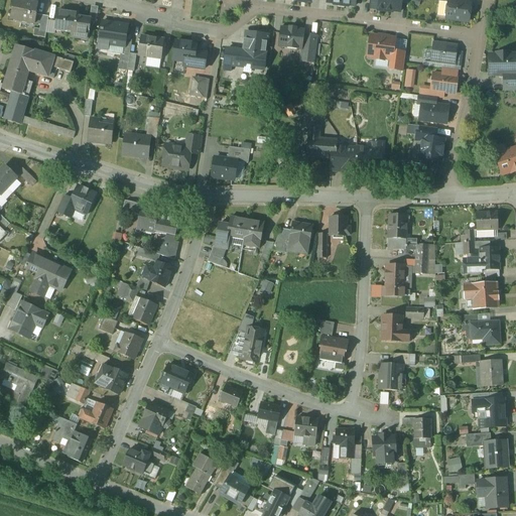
[(38,5),(14,0),(10,20),(40,26),(41,16),(37,15),(36,15),(38,5)]
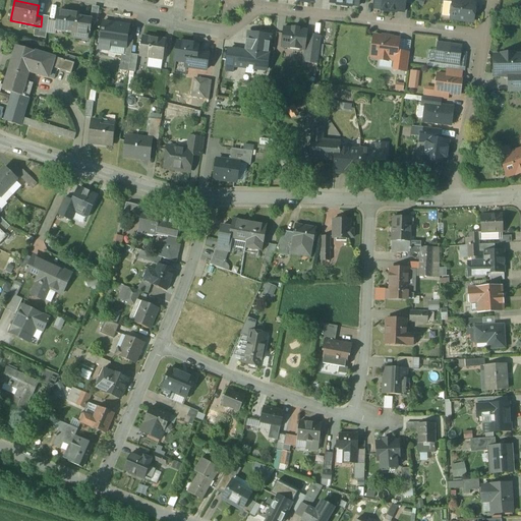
[(374,0),(373,9),(384,10),(384,11),(389,12),(390,0),(374,0)]
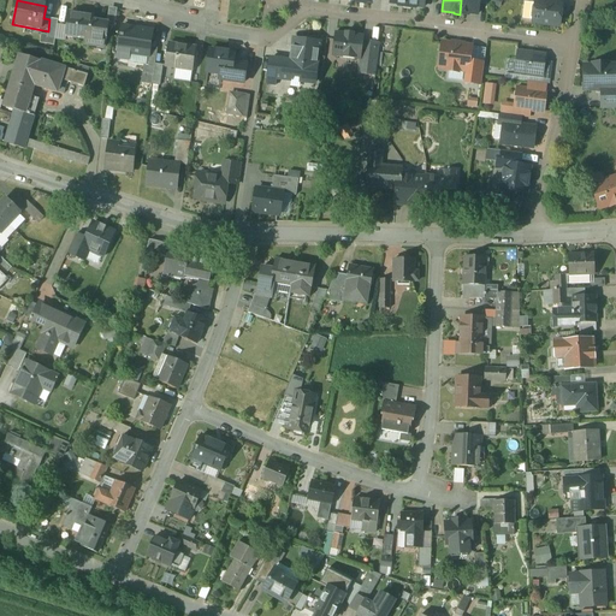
[(461,0),(460,15),(466,15),(466,13),(478,16),(479,5),(479,0),(461,0)]
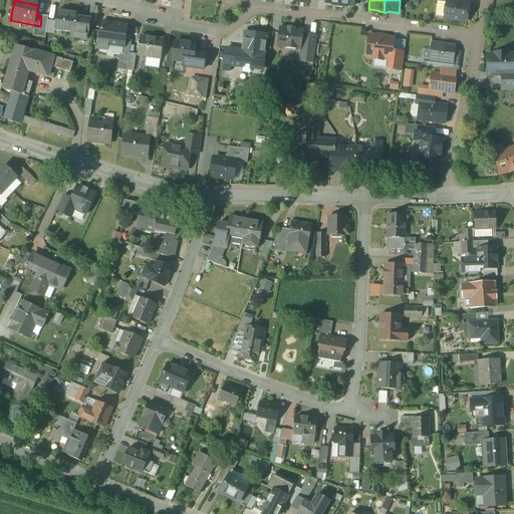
[(457,3),(447,2),(447,3),(445,19),(467,22),(469,4),(457,3)]
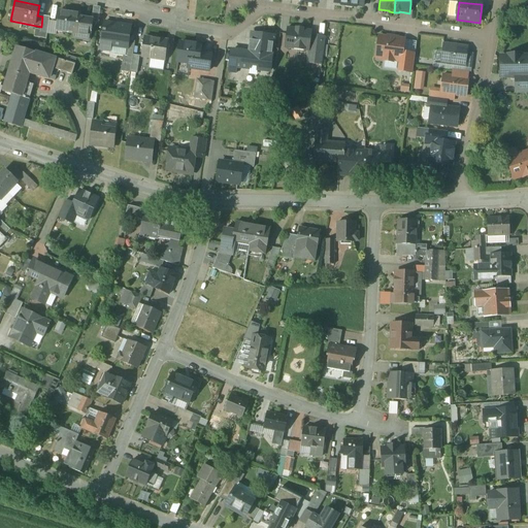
[(80,14),(59,11),(57,31),(73,33),(72,39),(90,41),(93,21),(80,19),(80,14)]
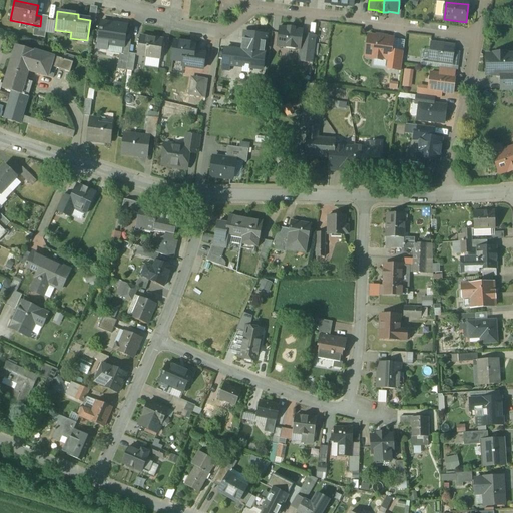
[(46,34),(48,17),(41,16),(40,26),(39,33),(46,34)]
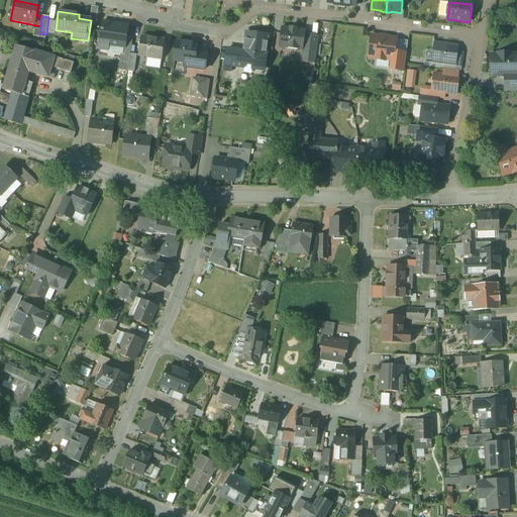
[(116,24),(102,22),(98,49),(108,50),(109,44),(125,47),(128,26),(122,25),(122,26),(116,25),(116,24)]
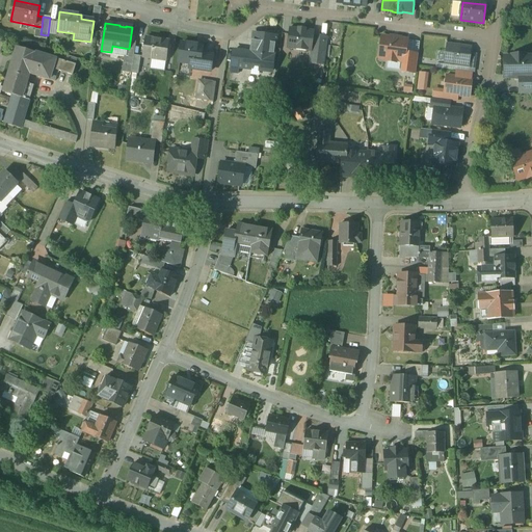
[(306,29),(298,28),(298,29),(290,28),(287,49),(311,52),(312,52),(314,35),(314,31),(306,30),(306,29)]
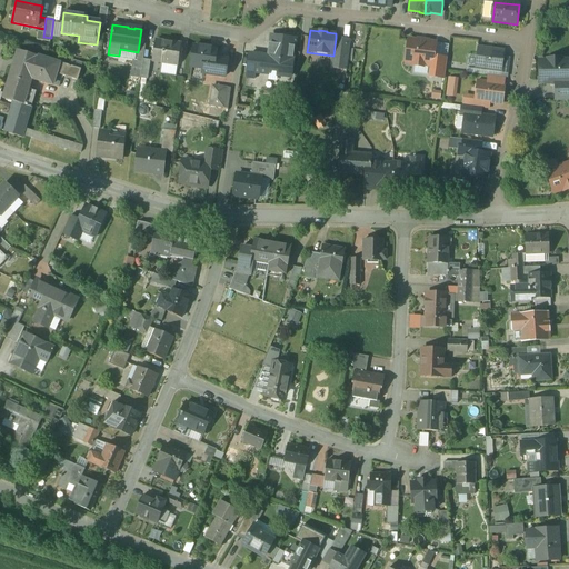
[(296,40),(272,37),(271,46),(270,46),(268,55),(270,55),(269,57),(268,70),(269,70),(291,73),(296,40)]
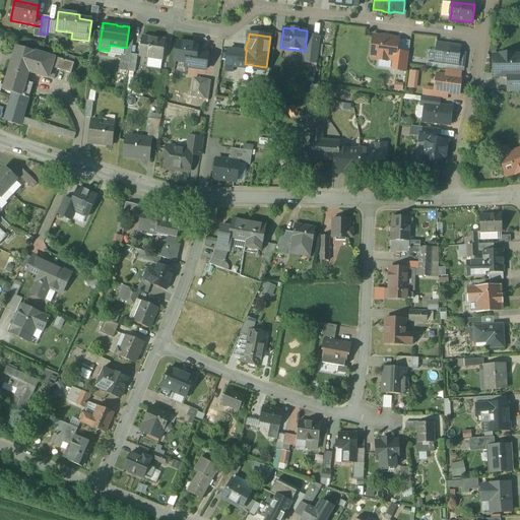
[(321,37),(307,35),(305,51),(304,51),(302,63),(317,65),(321,37)]
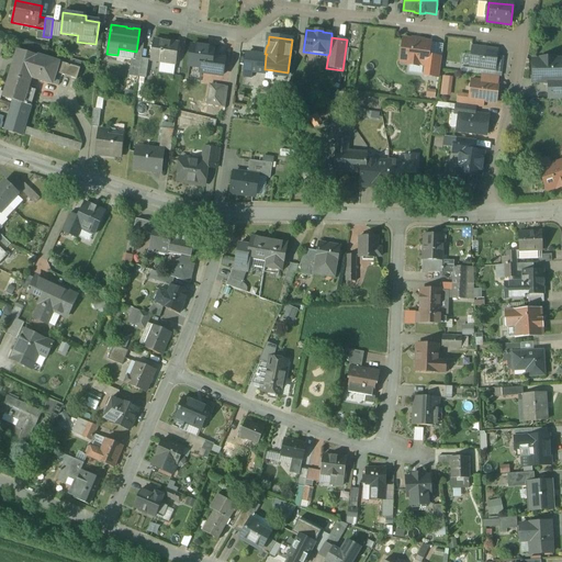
[(424,41),(412,40),(412,41),(404,40),(402,57),(409,58),(408,65),(418,66),(418,64),(427,65),(429,46),(429,43),(424,42),(424,41)]
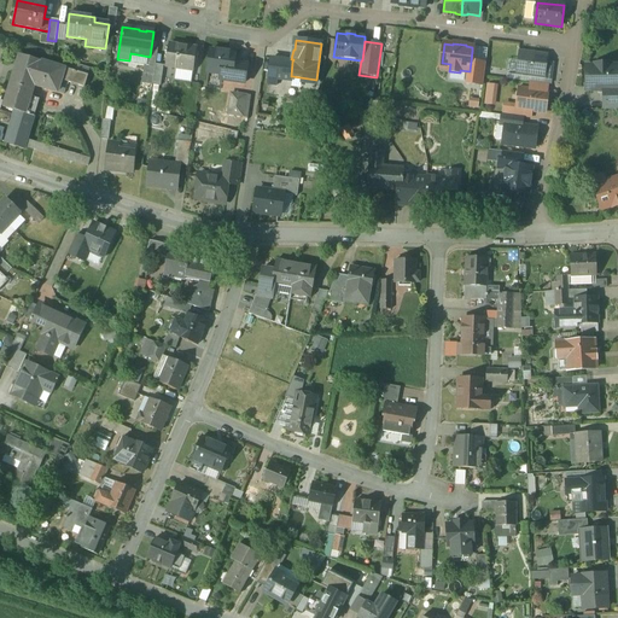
[(197,48),(169,45),(165,68),(193,71),(197,48)]
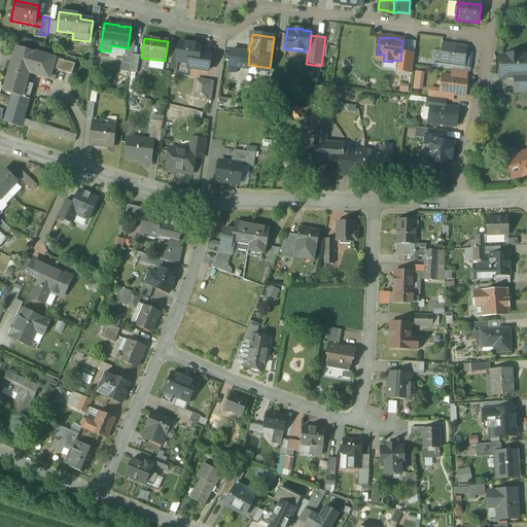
[(201,46),(180,43),(177,62),(194,65),(194,70),(209,73),(211,59),(199,57),(201,46)]
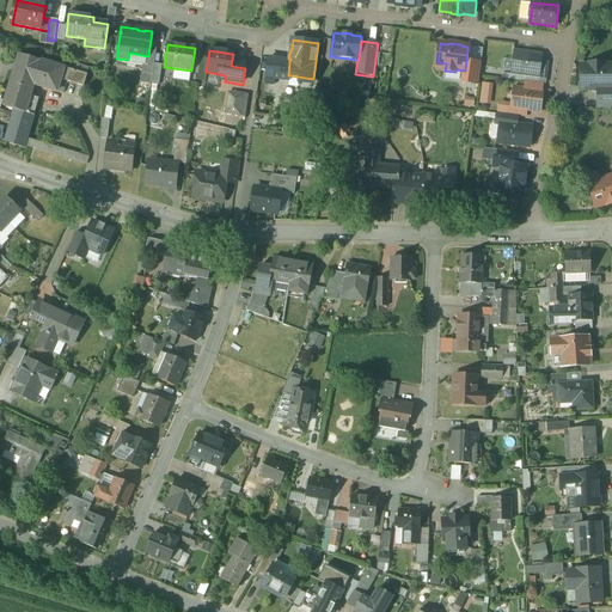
[(543,55),(514,51),(512,73),(539,77),(543,55)]
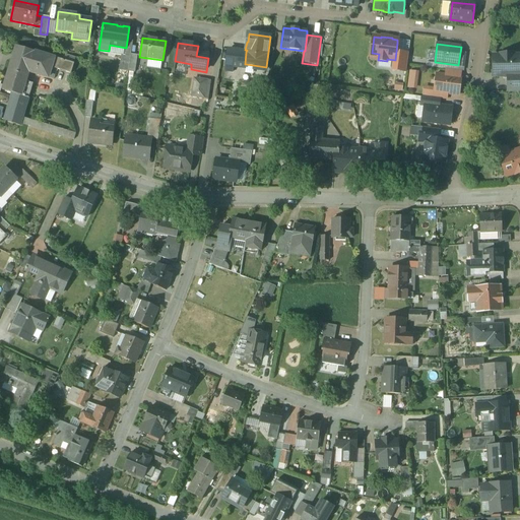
[(54,58),(16,47),(3,90),(12,93),(4,121),(20,126),(21,124),(23,118),(34,84),(26,82),(29,72),(54,80),(57,70),(71,74),(74,64),(54,58)]
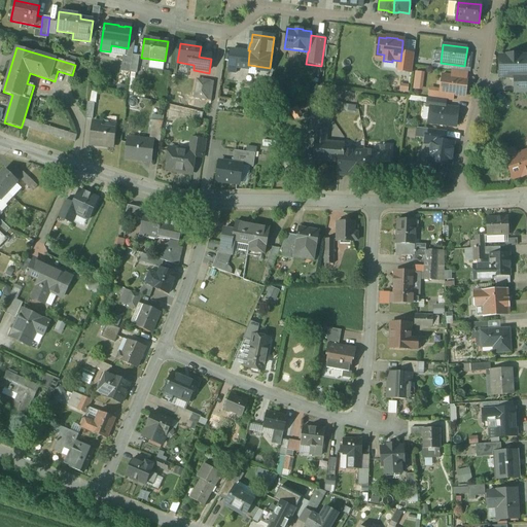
[(249,53),(232,50),(230,67),(249,70),(249,65),(248,65),(249,53)]
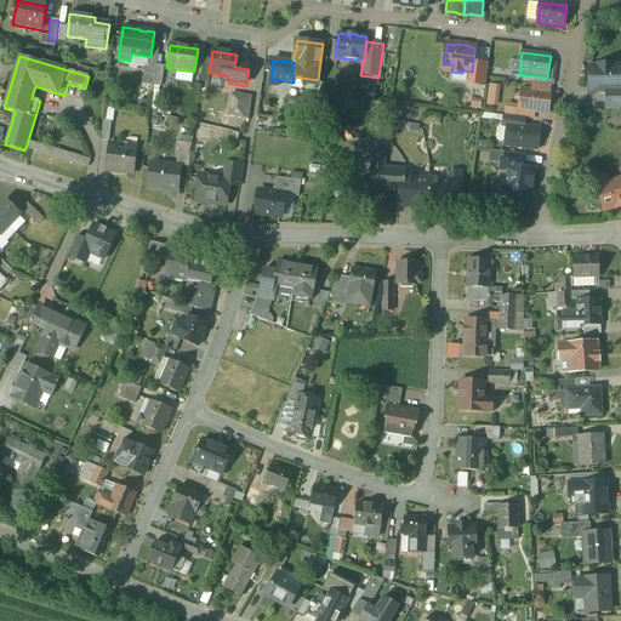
[(157,66),(148,64),(146,85),(154,86),(157,66)]
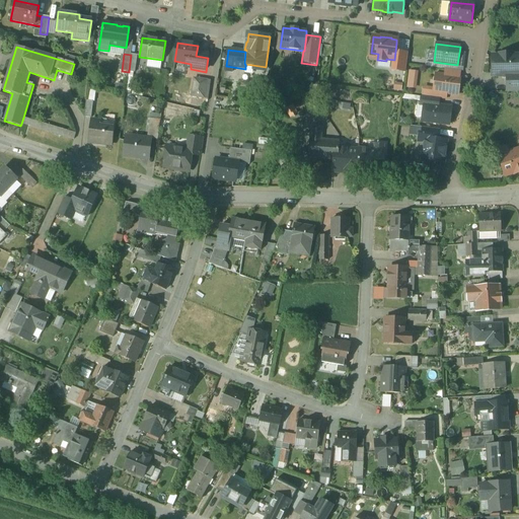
[(518,54),(492,55),(493,76),(518,75),(518,54)]
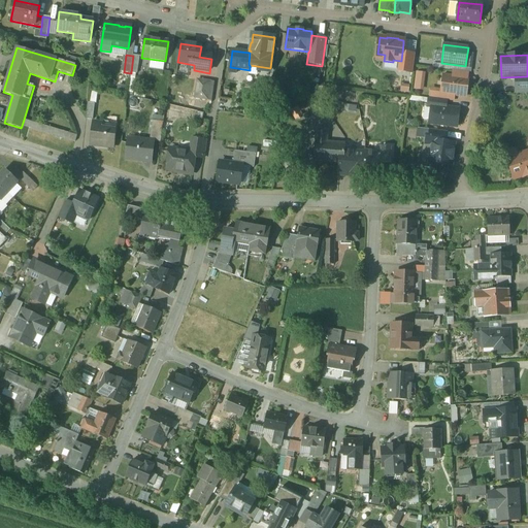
[(140,57),(133,56),(131,73),(137,74),(140,57)]
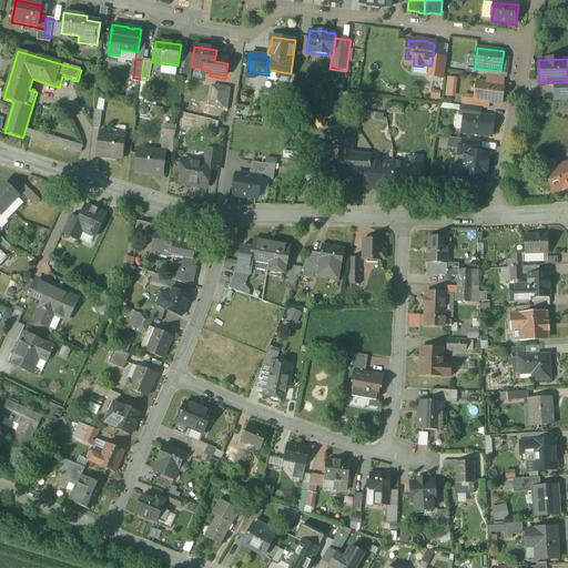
[(447,78),(444,97),(454,99),(457,79),(447,78)]
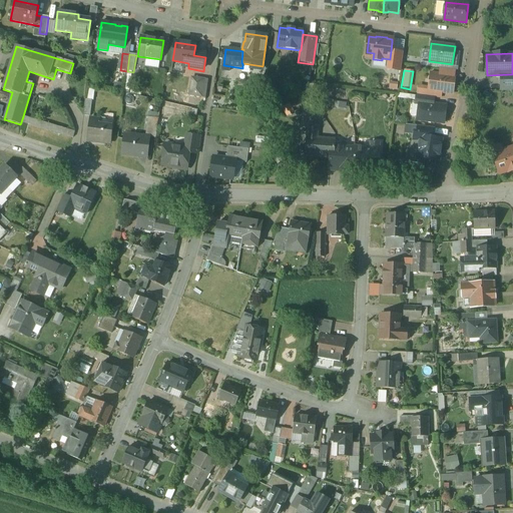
[(440,74),(431,73),(429,91),(452,94),(455,76),(454,76),(440,74)]
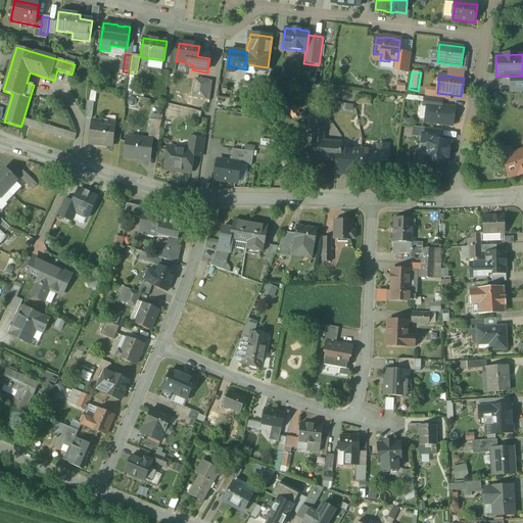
[(208,82),(195,80),(193,97),(205,99),(208,82)]
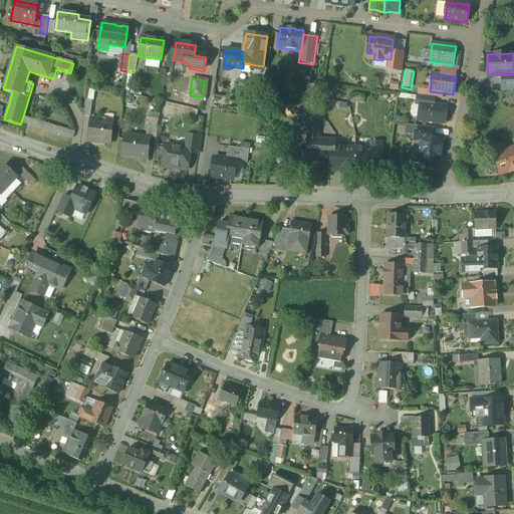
[(435,98),(417,96),(417,100),(416,104),(420,105),(420,103),(434,105),(435,98)]
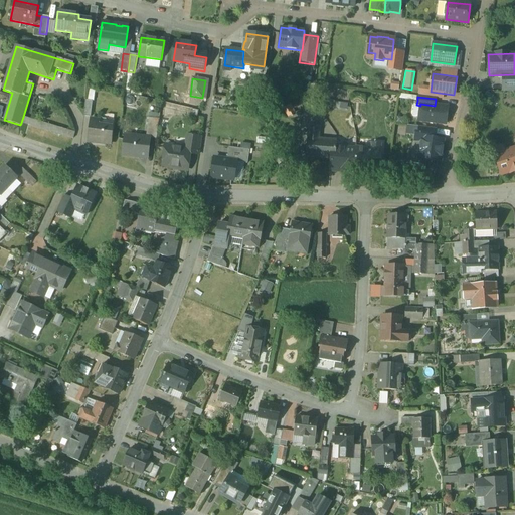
[(93,102),(86,101),(83,117),(91,117),(93,102)]
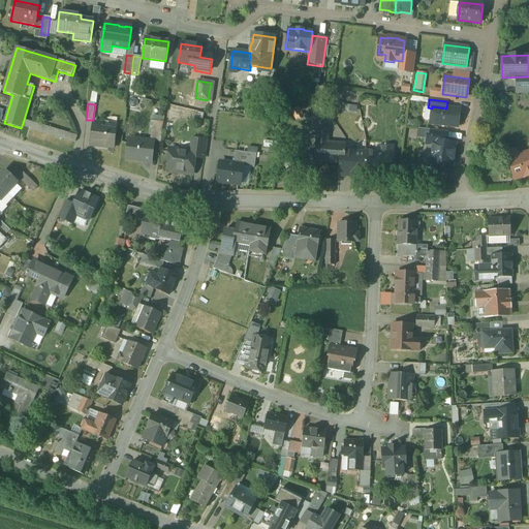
[(446,109),(432,106),(432,109),(428,107),(428,109),(426,107),(424,120),(430,121),(430,124),(458,127),(460,111),(446,109)]
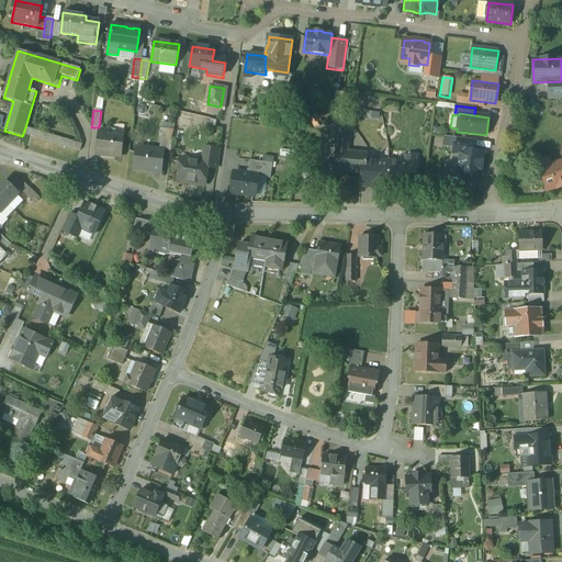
[(316,114),(307,117),(313,127),(321,123),(316,114)]
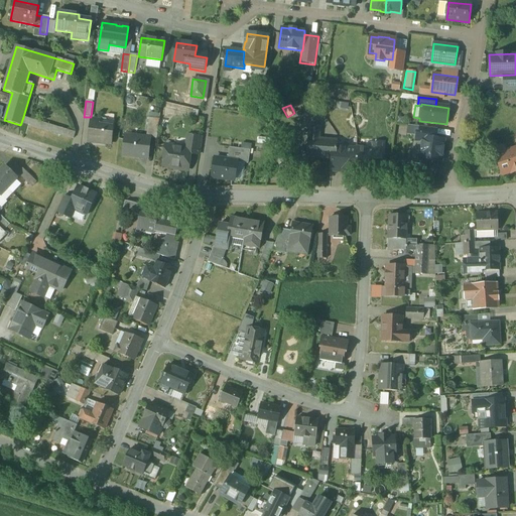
[(76,133),(23,117),(21,123),(74,139),(76,133)]
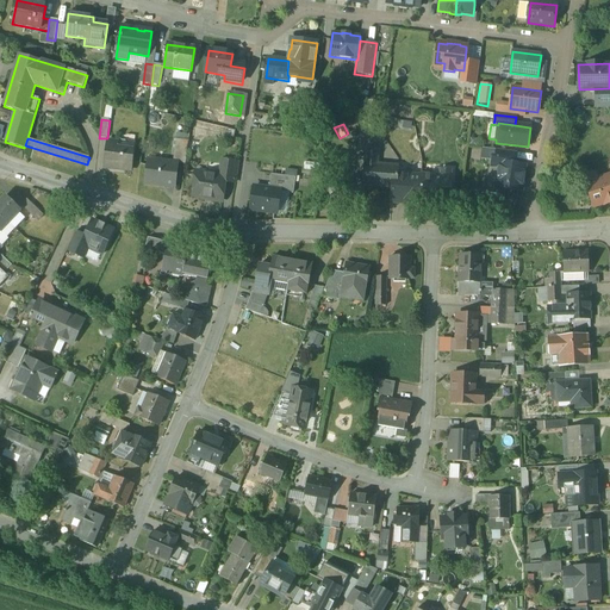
[(188,142),(176,141),(174,160),(186,162),(188,142)]
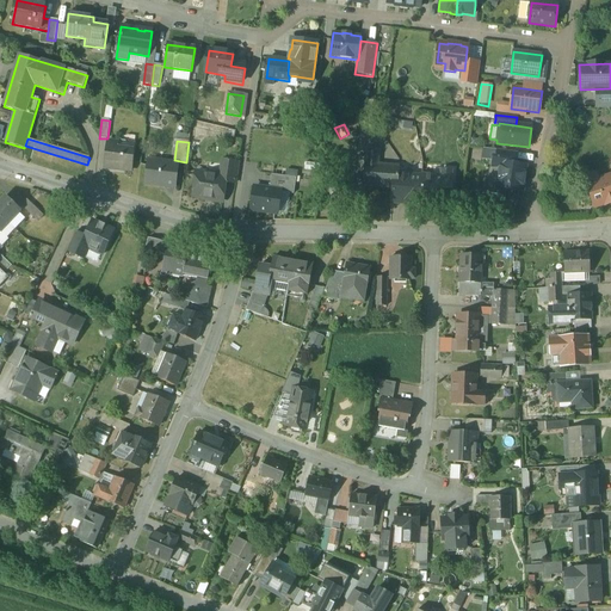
[(134,149),(118,148),(118,143),(106,142),(104,167),(115,168),(131,170),(131,171),(133,171),(135,146),(134,146),(134,149)]
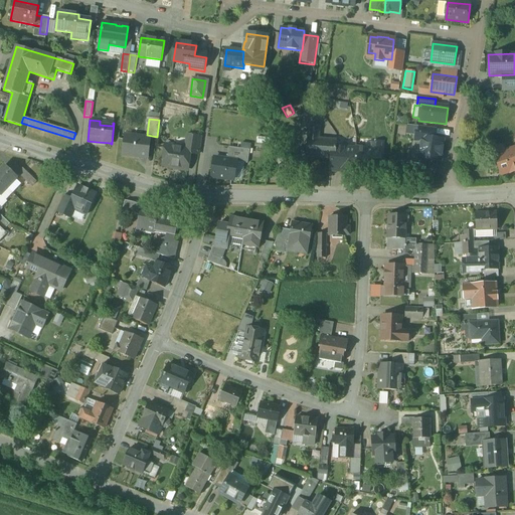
[(381,150),(355,148),(355,149),(336,148),(337,141),(319,139),(320,127),(309,126),(308,138),(307,138),(306,157),(331,159),(330,171),(343,172),(344,159),(354,160),(354,171),(380,173),(381,150)]
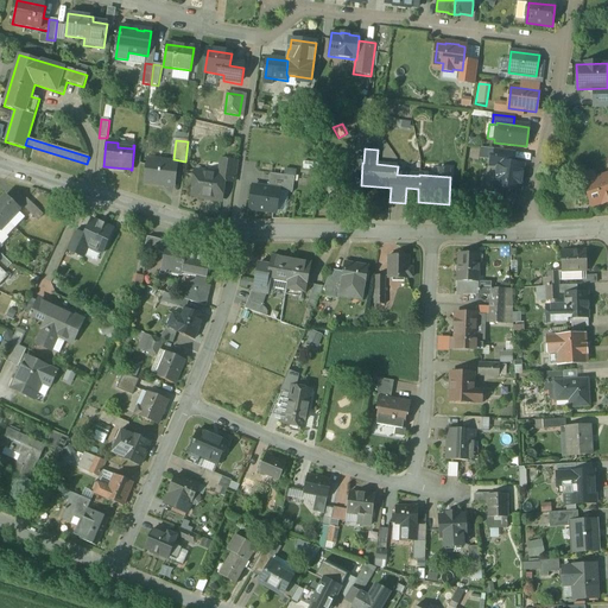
[(514,152),(495,150),(494,157),(491,157),(489,166),(498,168),(499,162),(513,164),(514,152)]
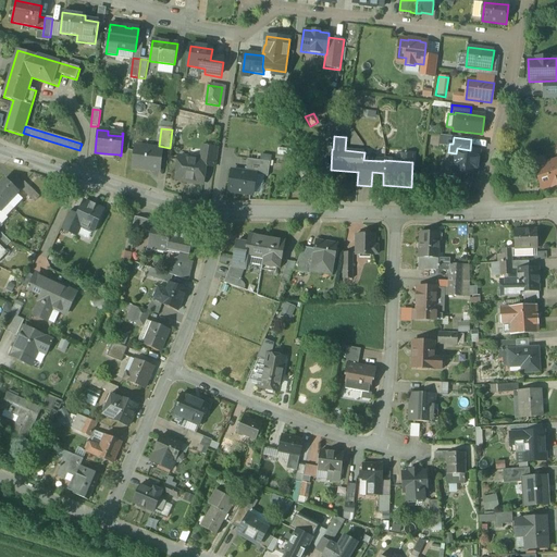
[(162,149),(136,146),(133,168),(159,171),(162,149)]
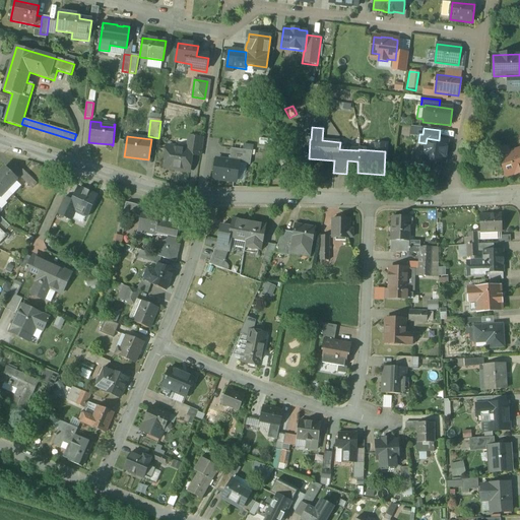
[(203,138),(191,137),(188,152),(192,152),(192,155),(200,156),(203,138)]
